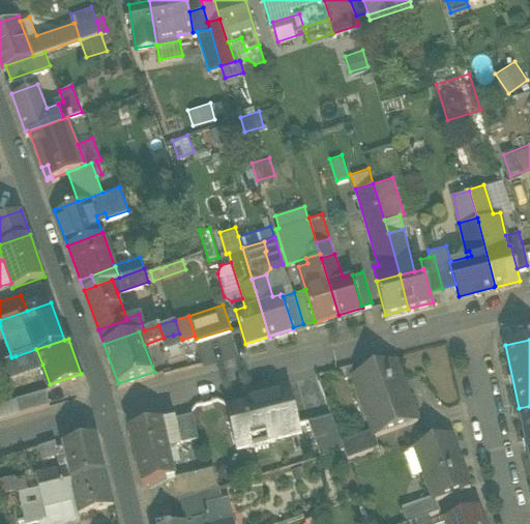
[(21,371),(42,365),(36,349),(16,356),(21,371)]
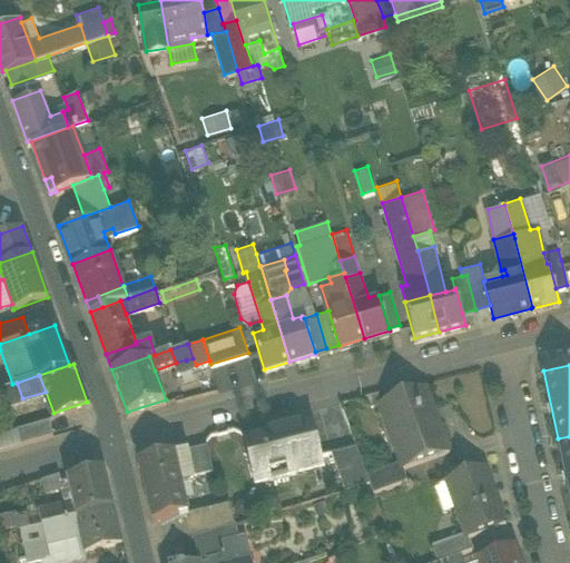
[(1,387),(7,404),(22,398),(17,383),(12,384),(1,387)]
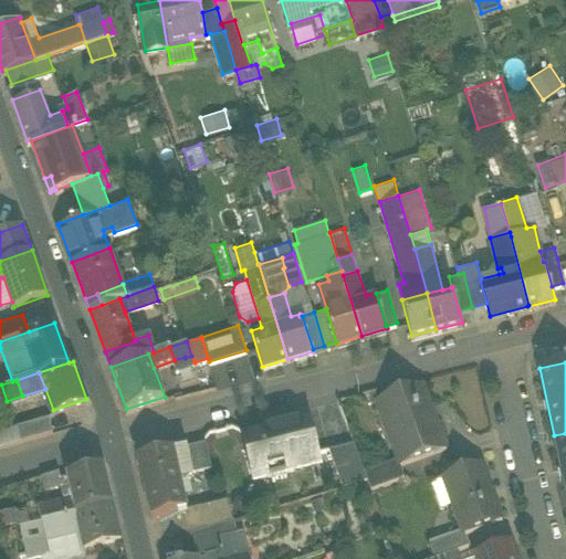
[(397,455),(399,462),(447,444),(422,380),(380,396),(396,438),(391,440),(397,455)]
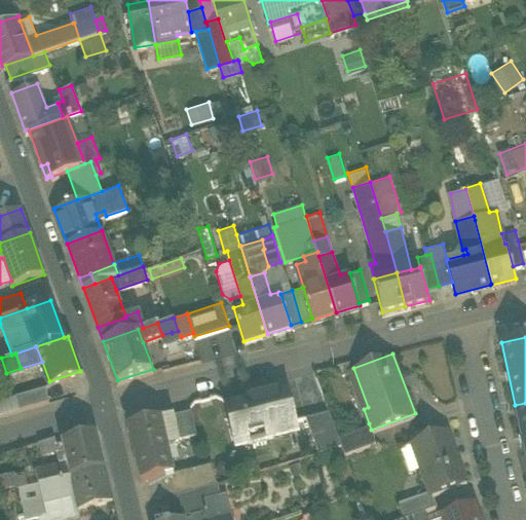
[(349,370),(364,409),(368,407),(353,368),(349,370)]
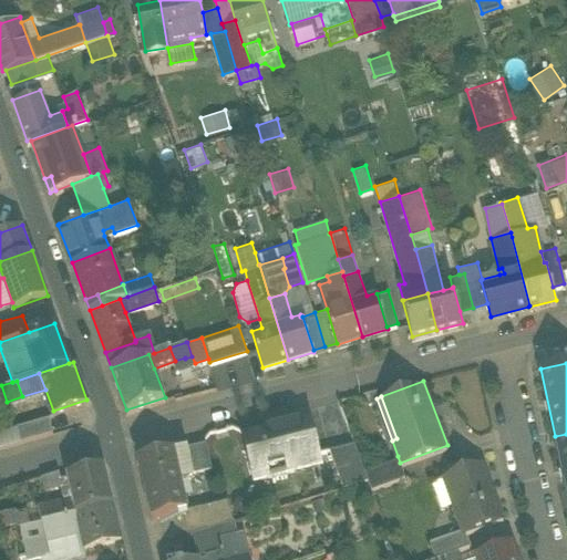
[(17,424),(21,438),(53,429),(49,414),(17,424)]
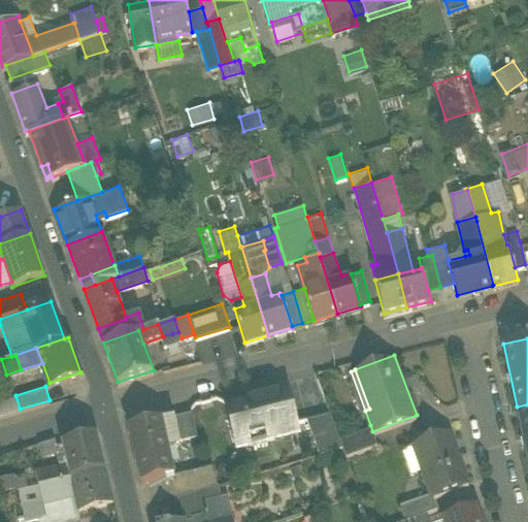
[(236,438),(243,444),(275,435),(279,428),(296,424),(287,388),(227,402),(236,438)]
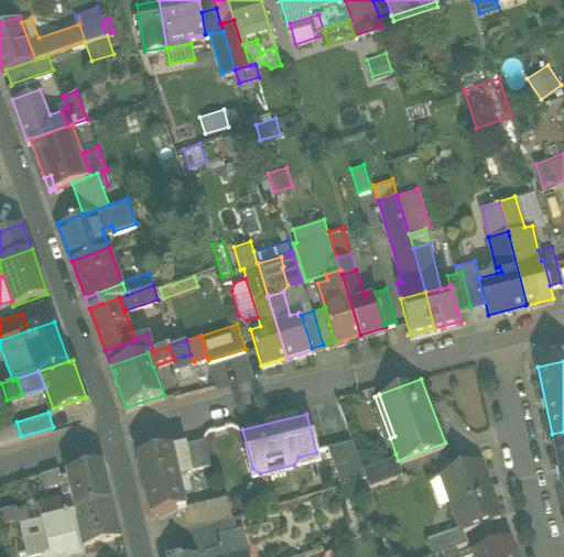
[(0,441),(21,436),(17,422),(0,425),(0,441)]
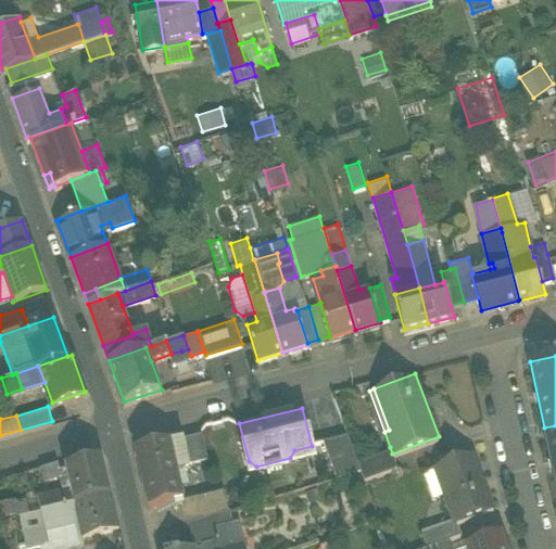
[(555,425),(544,428),(555,482),(555,425)]
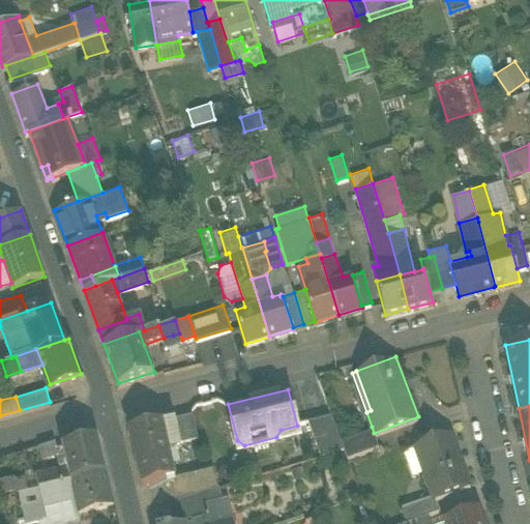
[(175,415),(181,440),(198,436),(193,412),(192,412),(175,415)]
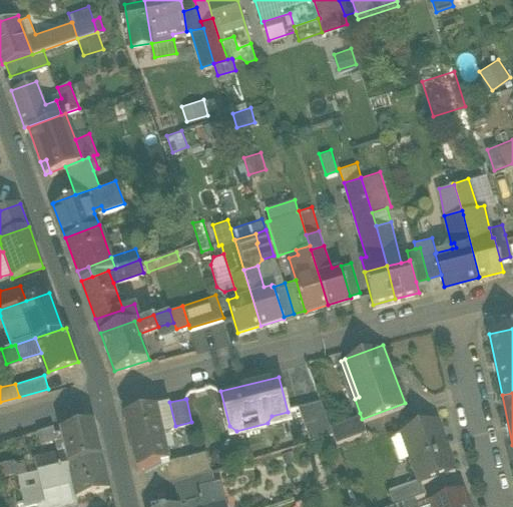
[(298,405),(311,440),(333,433),(330,424),(321,400),(298,405)]
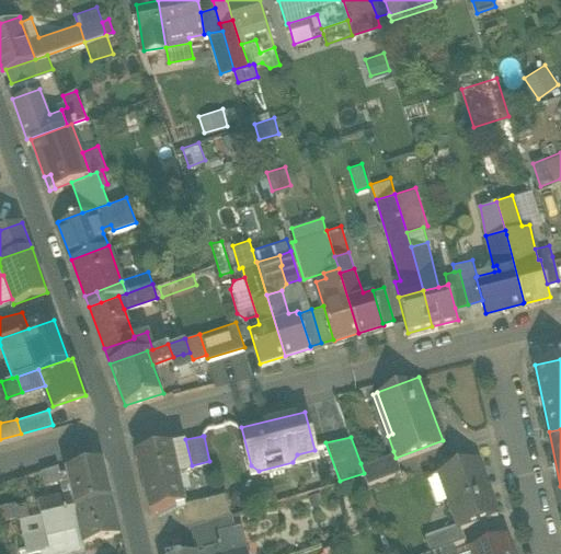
[(185,439),(172,442),(178,469),(192,465),(185,439)]
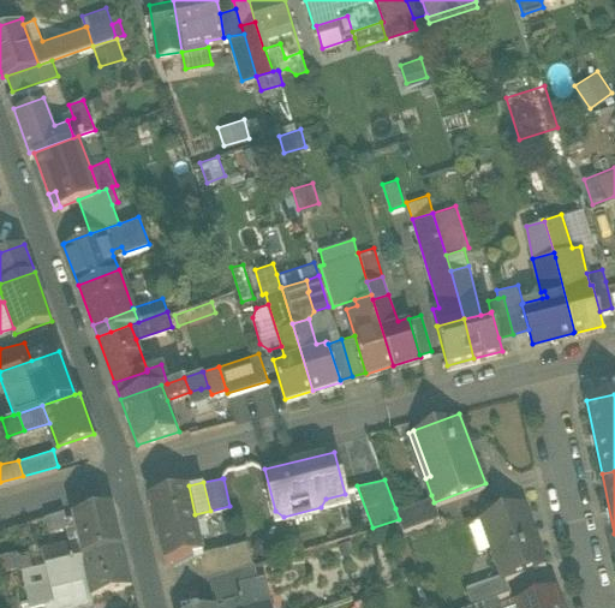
[(203,550),(195,514),(189,486),(149,495),(165,561),(201,552),(203,552),(203,550)]
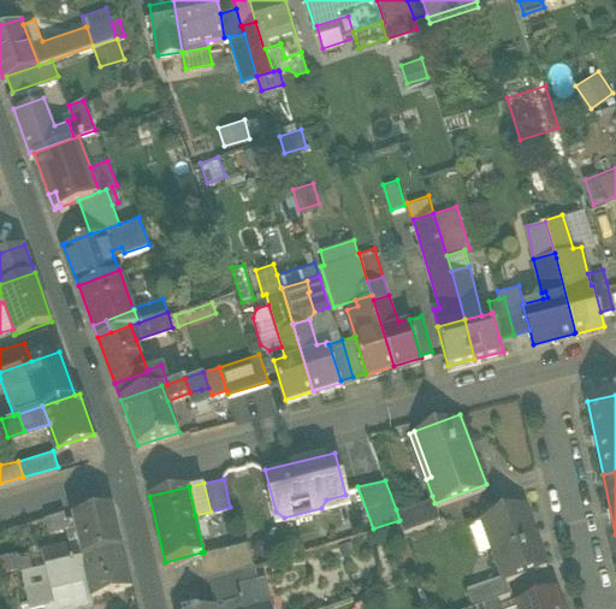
[(400,520),(403,530),(440,516),(434,503),(432,496),(396,509),(400,520)]
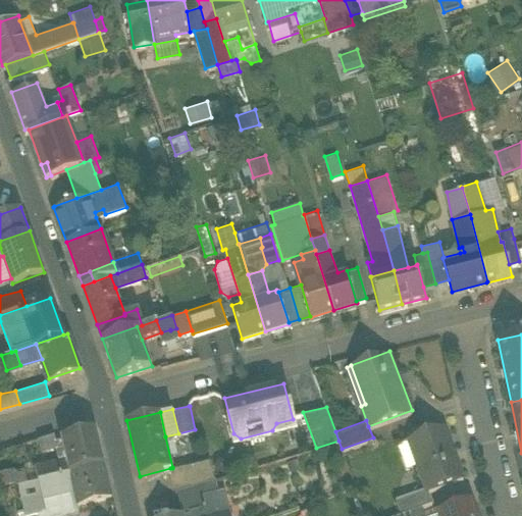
[(425,486),(427,489),(428,489),(463,476),(444,423),(412,435),(421,460),(416,462),(425,486)]
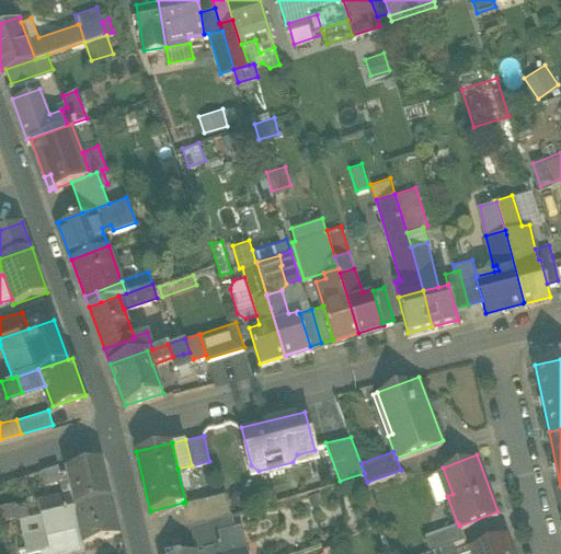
[(72,497),(75,504),(111,495),(102,459),(66,468),(72,497)]
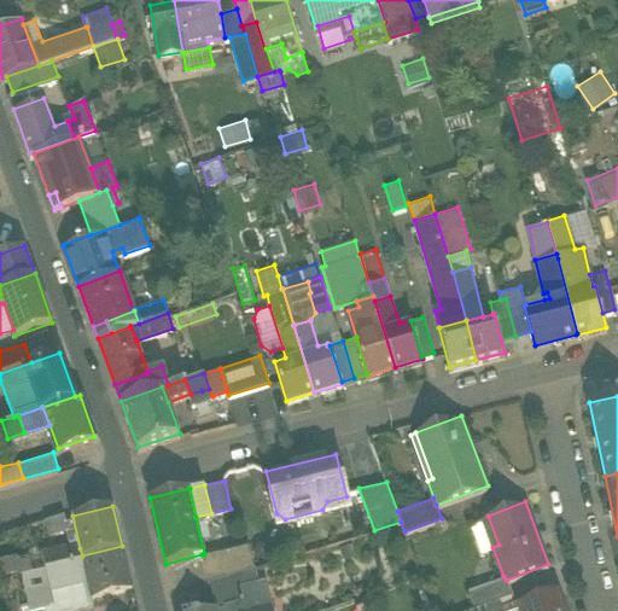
[(64,512),(45,517),(48,533),(68,528),(64,512)]
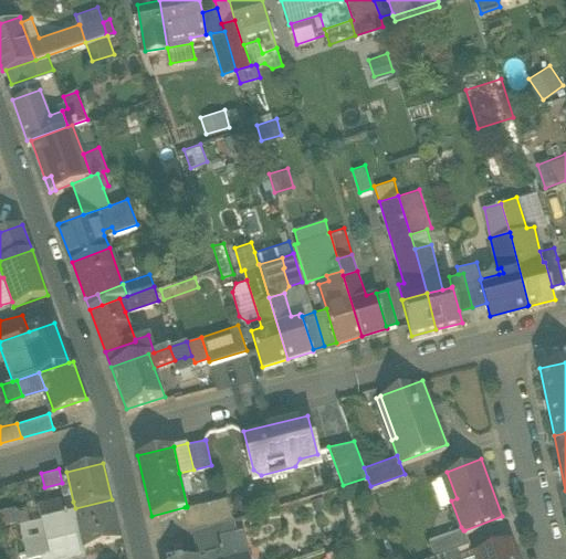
[(442,474),(451,501),(457,498),(447,472),(442,474)]
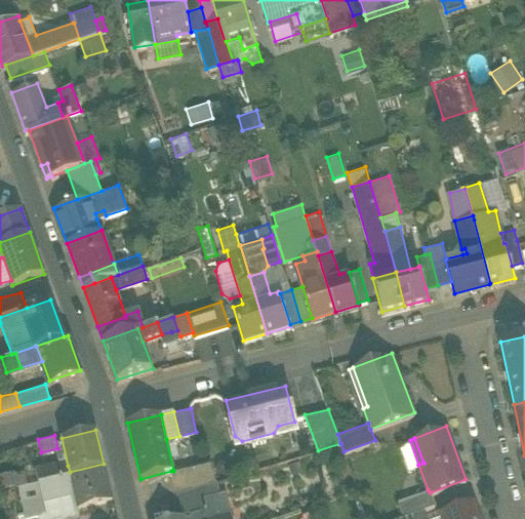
[(35,466),(38,479),(70,472),(68,466),(58,468),(56,461),(35,466)]
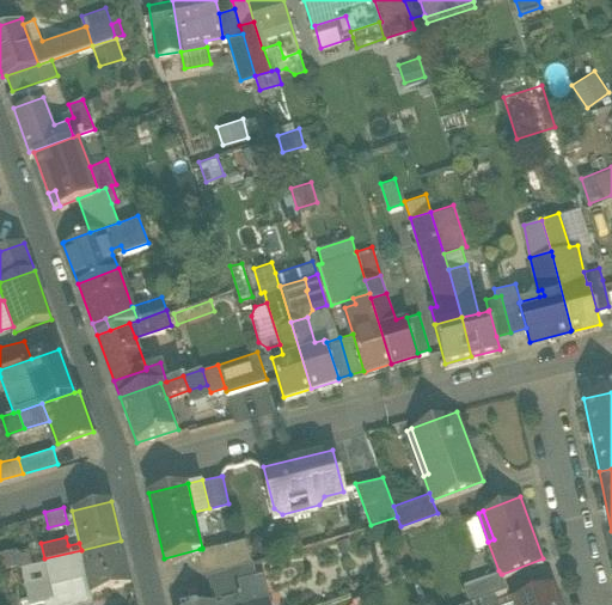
[(206,573),(215,570),(251,560),(246,537),(202,548),(202,549),(200,549),(206,573)]
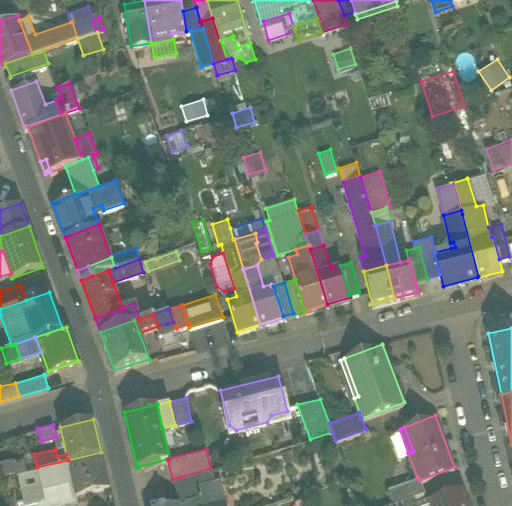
[(101,452),(68,460),(72,479),(76,493),(109,485),(101,452)]
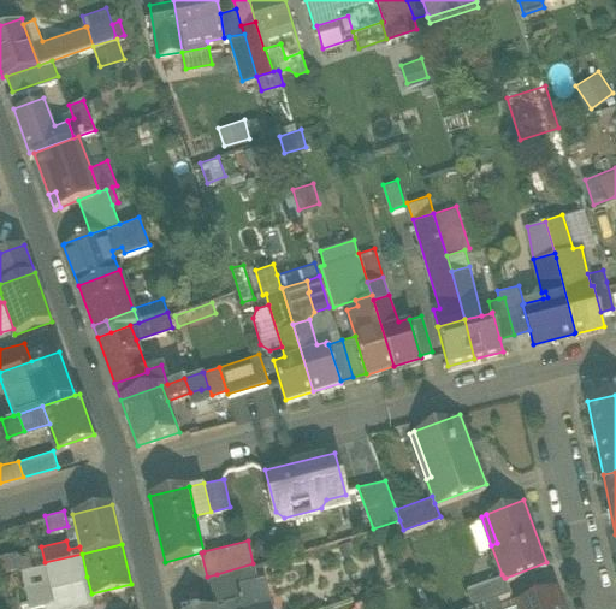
[(0,554),(0,572),(0,573),(22,568),(17,550),(0,554)]
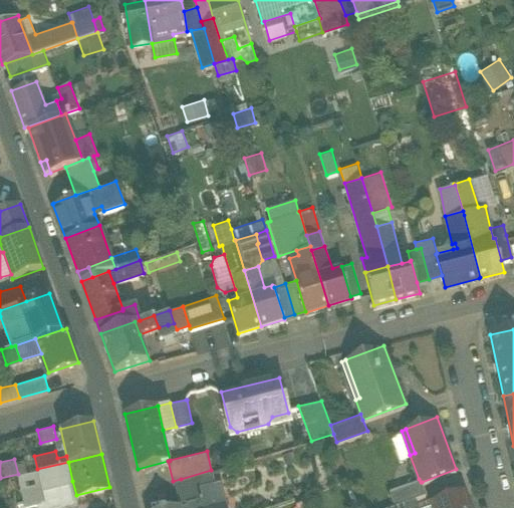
[(42,489),(72,481),(68,462),(37,469),(38,470),(41,483),(42,489)]
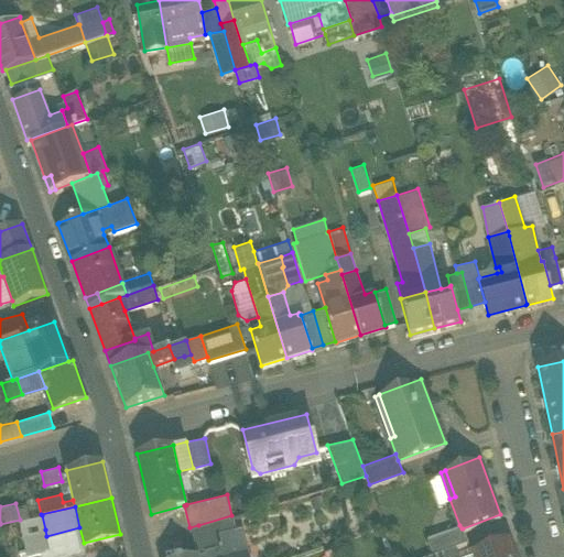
[(20,520),(26,554),(40,550),(36,532),(45,530),(42,515),(20,520)]
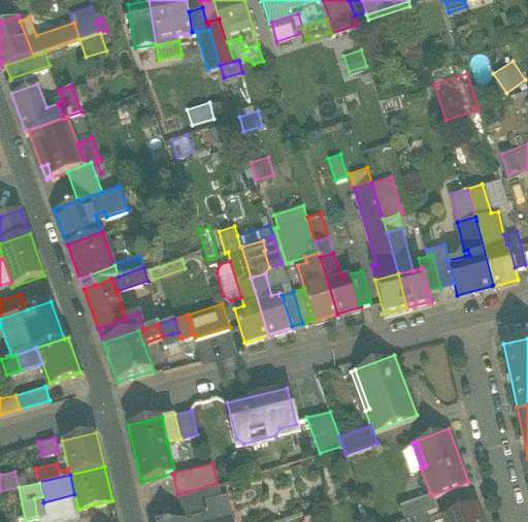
[(220,496),(217,483),(186,492),(191,516),(209,512),(206,500),(221,497),(220,496)]
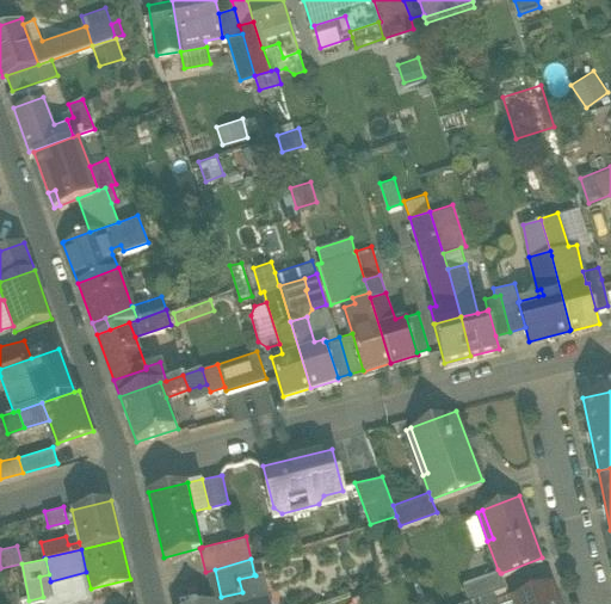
[(463,581),(469,598),(493,590),(506,585),(501,573),(500,573),(498,569),(463,581)]
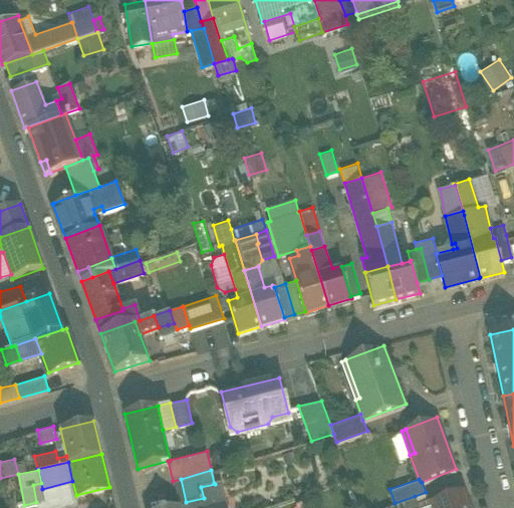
[(38,507),(77,499),(76,495),(72,481),(42,489),(41,483),(33,485),(36,502),(37,507),(38,507)]
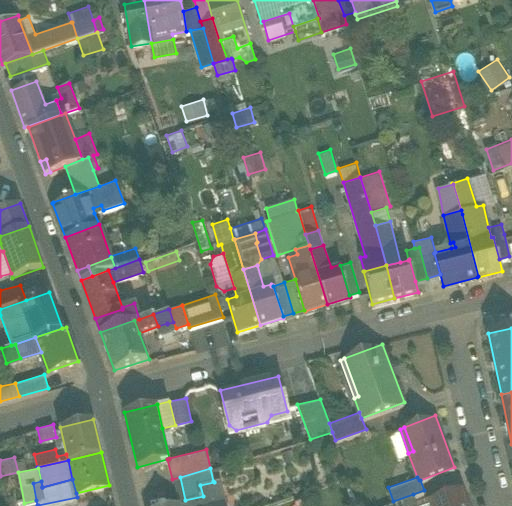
[(165,505),(222,505),(216,480),(213,481),(214,482),(200,485),(203,496),(185,500),(186,501),(165,505)]
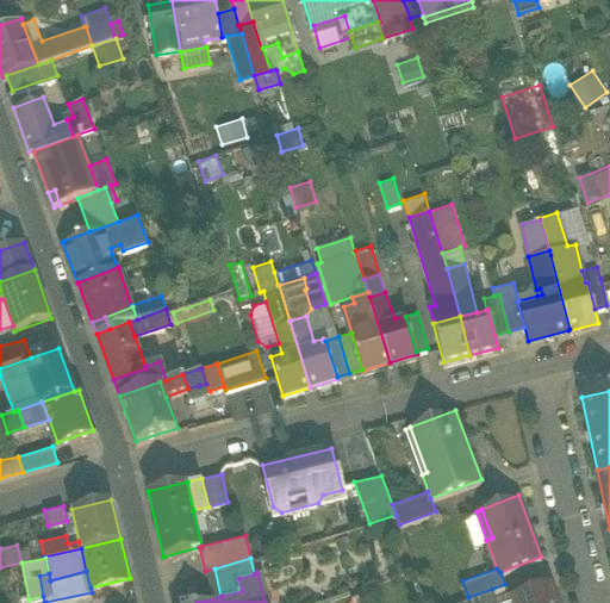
[(558,602),(549,582),(511,596),(514,602),(558,602)]
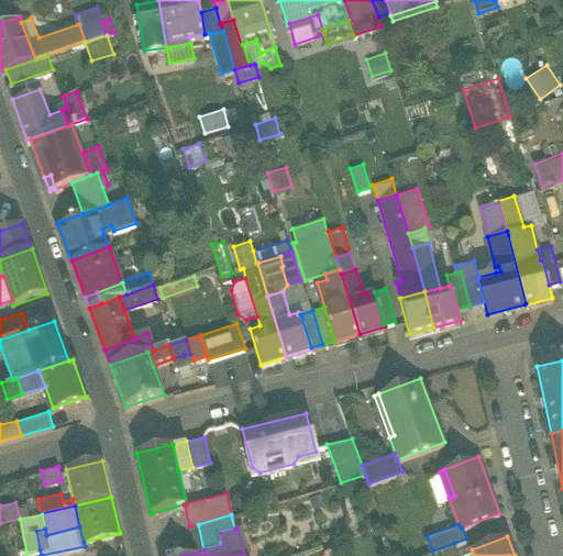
[(459,555),(454,543),(432,551),(433,555),(459,555)]
